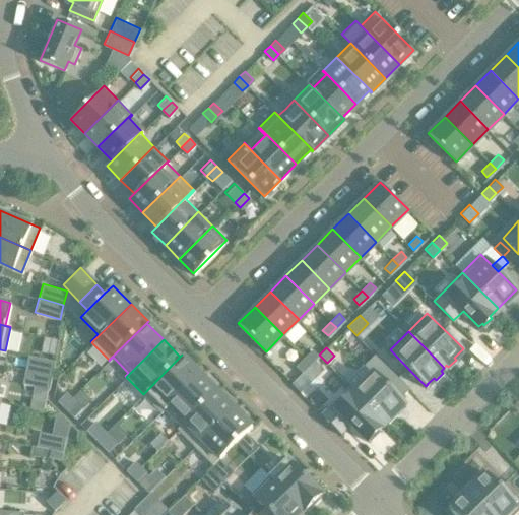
[(312,348),(304,357),(310,363),(318,355),(312,348)]
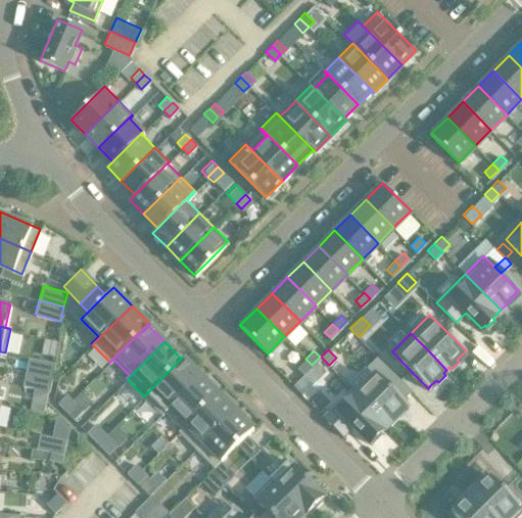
[(365,365),(347,382),(351,386),(358,391),(357,392),(387,423),(388,422),(390,424),(397,417),(395,415),(406,405),(399,397),(404,394),(406,396),(411,390),(376,356),(366,366),(365,365)]
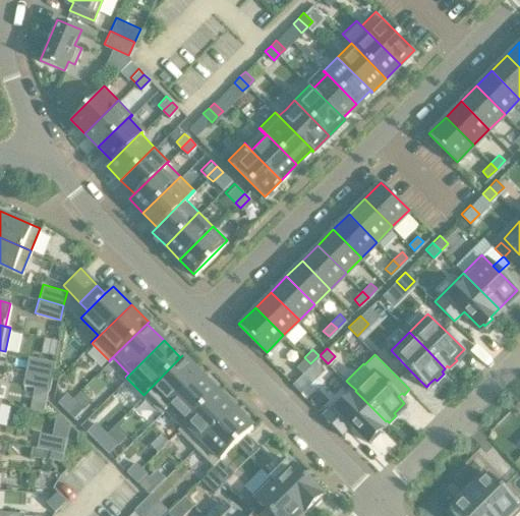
[(29,355),(25,369),(52,375),(54,360),(29,355)]
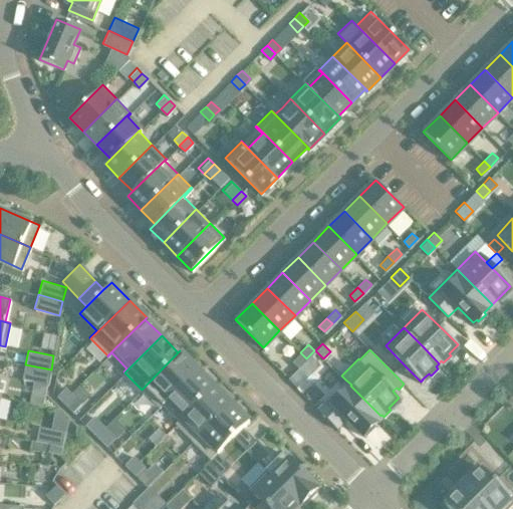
[(158,407),(197,367),(180,350),(142,390),(158,407)]
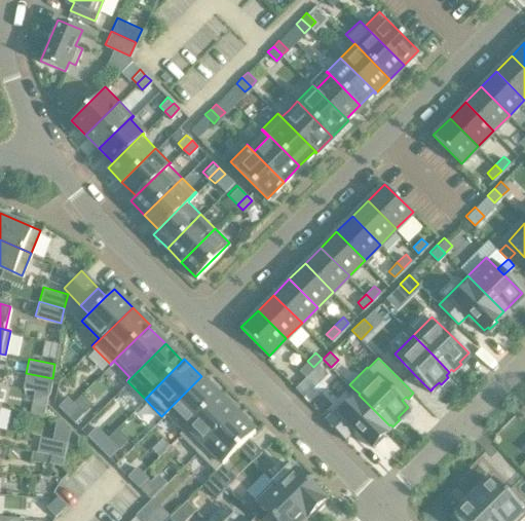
[(299,369),(305,375),(313,367),(307,361),(299,369)]
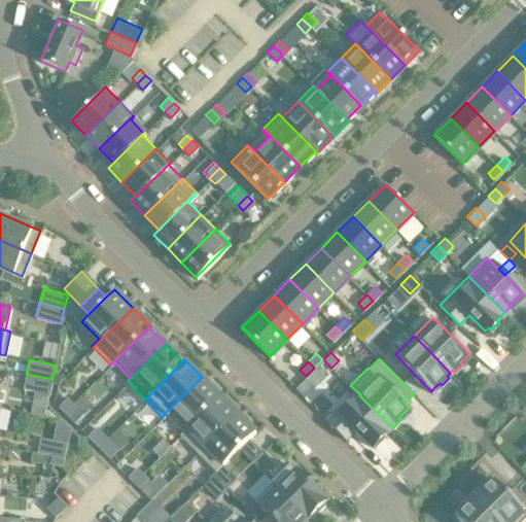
[(26,374),(24,388),(34,390),(48,393),(49,393),(53,379),(26,374)]
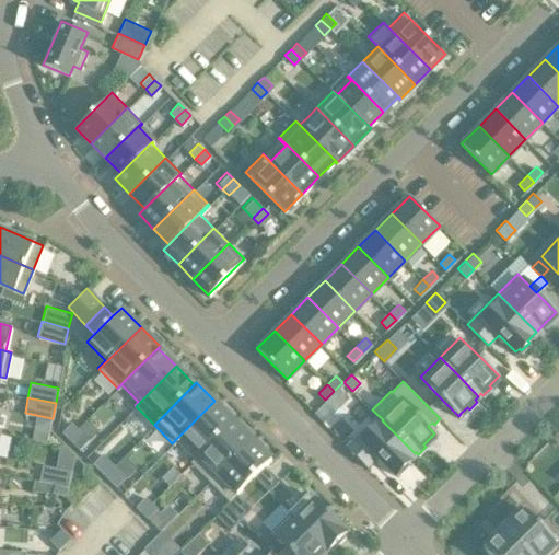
[(176,440),(194,458),(190,461),(190,462),(233,419),(214,401),(172,443),(173,443),(176,440)]
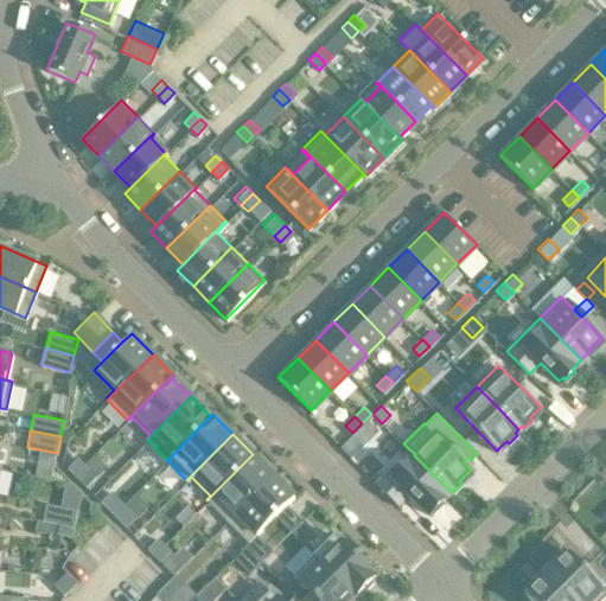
[(349,438),(340,447),(350,456),(359,447),(349,438)]
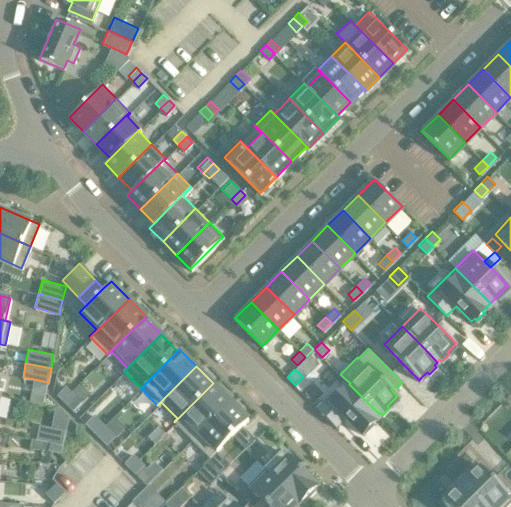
[(344,378),(316,407),(335,426),(345,416),(346,417),(349,421),(360,432),(363,429),(365,431),(373,424),(371,422),(379,414),(349,384),(350,383),(344,378)]
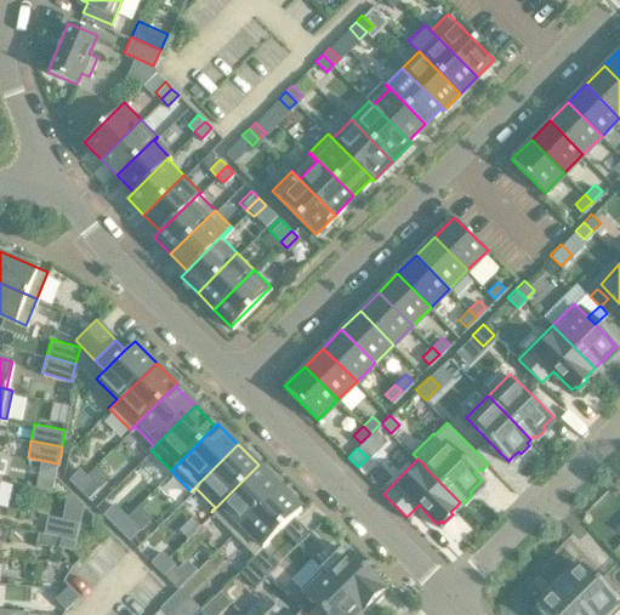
[(40,460),(38,473),(53,477),(57,463),(40,460)]
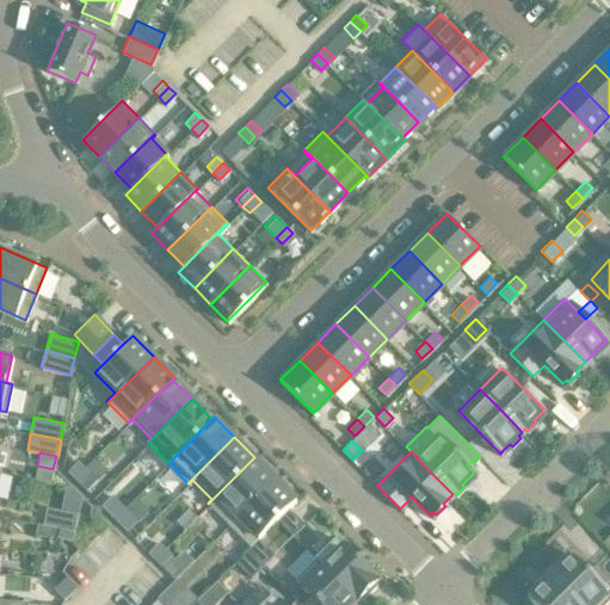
[(275,477),(254,457),(208,504),(228,524),(275,477)]
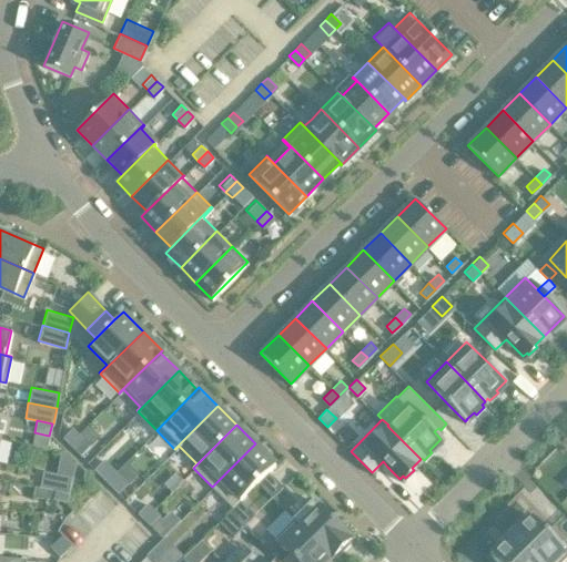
[(71,445),(81,436),(72,427),(62,436),(71,445)]
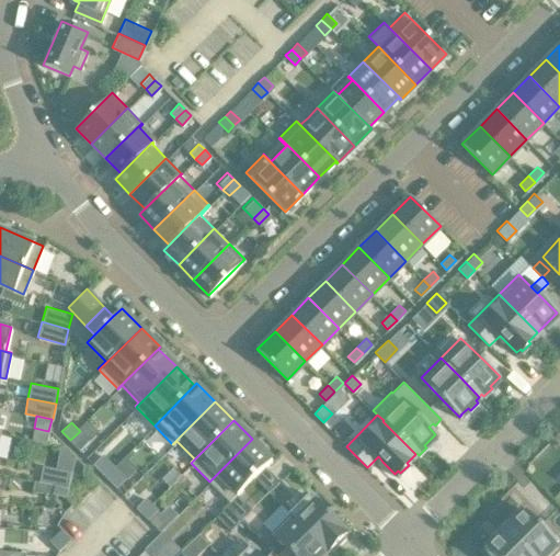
[(89,440),(80,431),(70,440),(79,449),(89,440)]
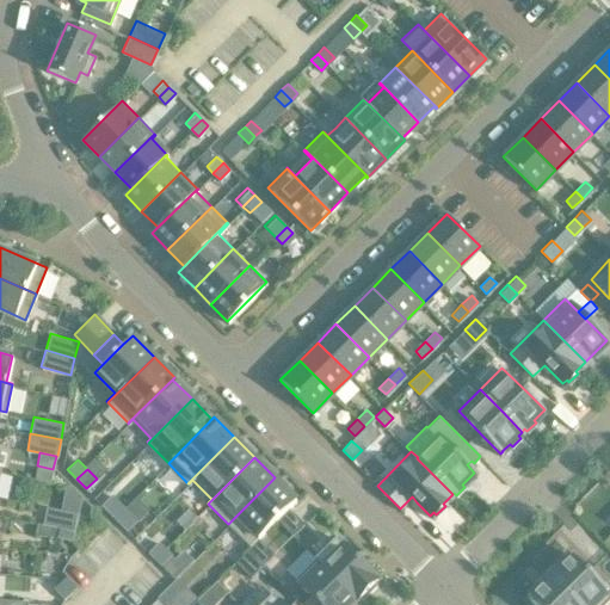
[(250,545),(295,499),(275,477),(228,524),(250,545)]
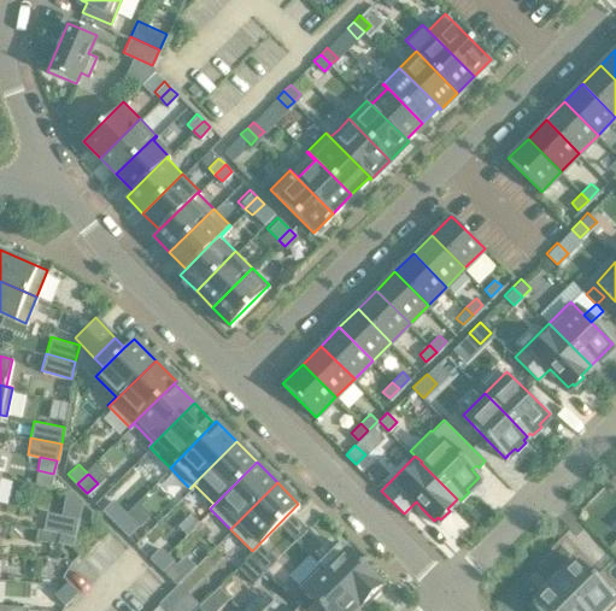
[(115,522),(125,511),(112,498),(103,509),(115,522)]
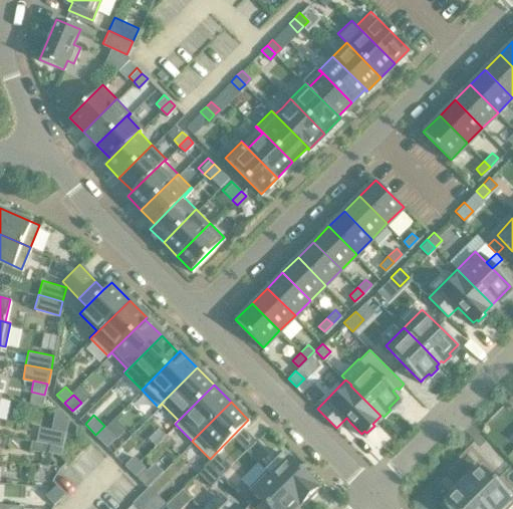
[(38,426),(36,440),(50,443),(61,445),(64,431),(51,428),(38,426)]
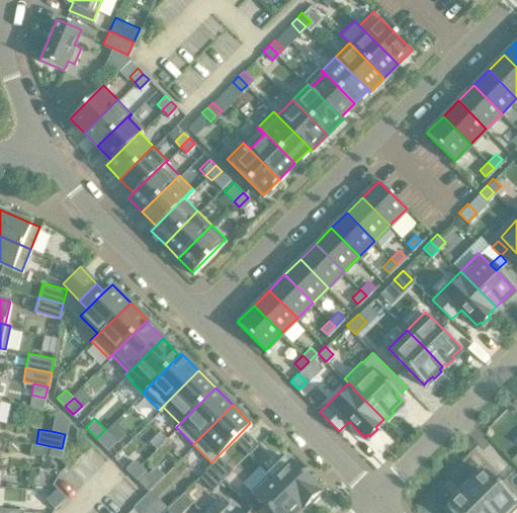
[(116,440),(105,429),(96,438),(107,449),(116,440)]
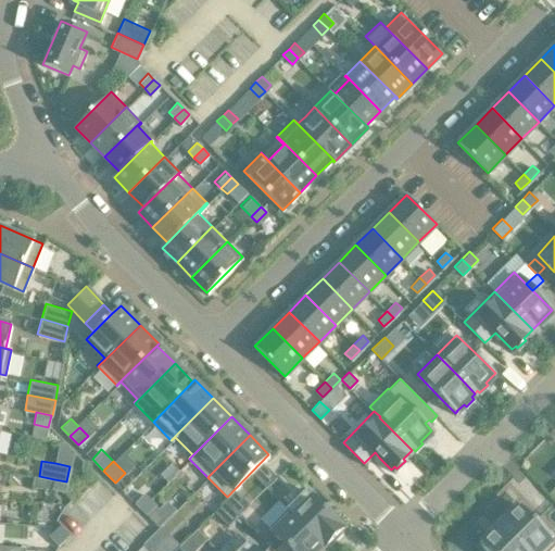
[(277,476),(263,461),(252,472),(266,486),(277,476)]
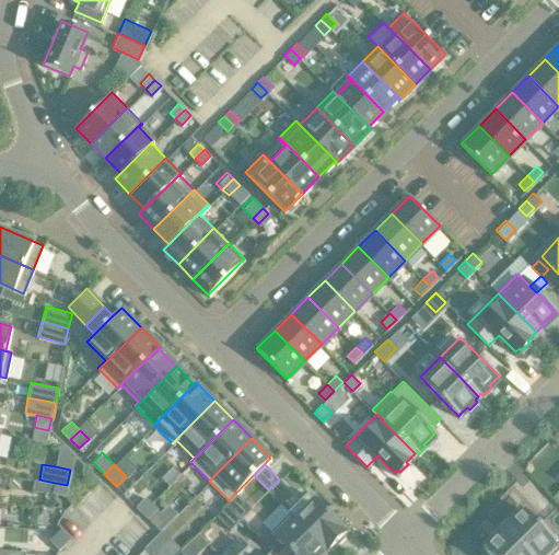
[(55,483),(53,492),(66,494),(67,485),(55,483)]
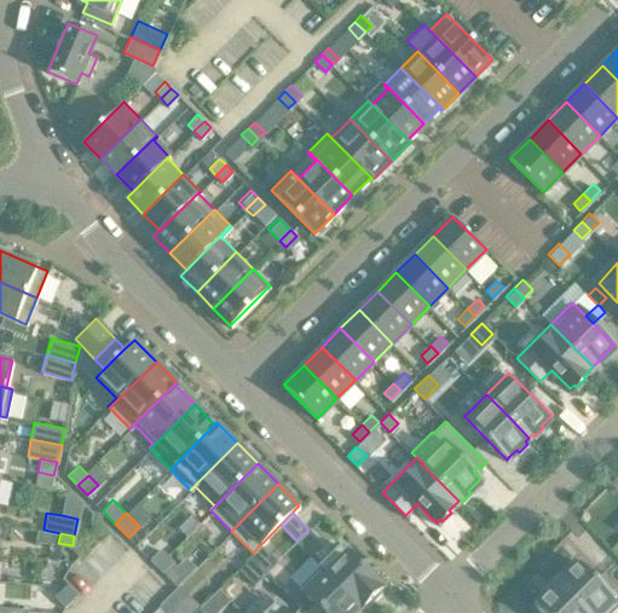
[(382,585),(340,543),(319,565),(362,606),(364,605),(367,606),(381,591),(379,589),(382,585)]
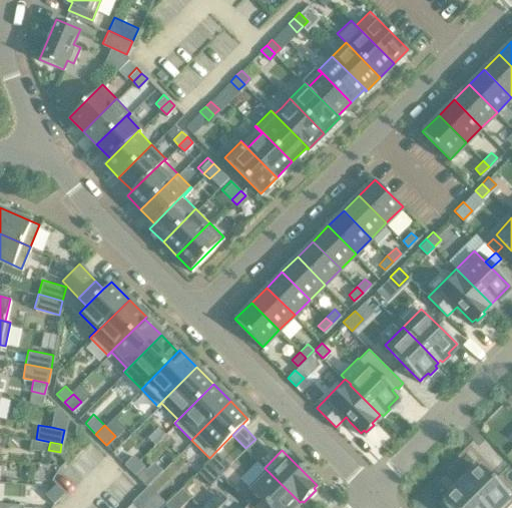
[(216,451),(206,461),(219,474),(229,464),(216,451)]
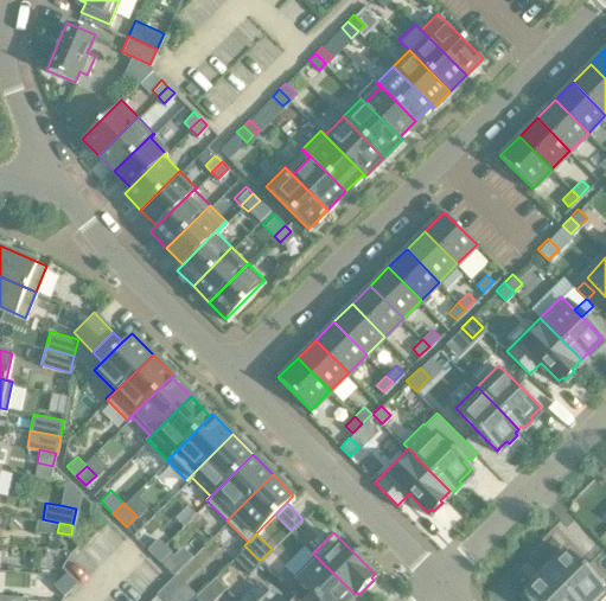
[(147,547),(153,554),(164,543),(157,537),(147,547)]
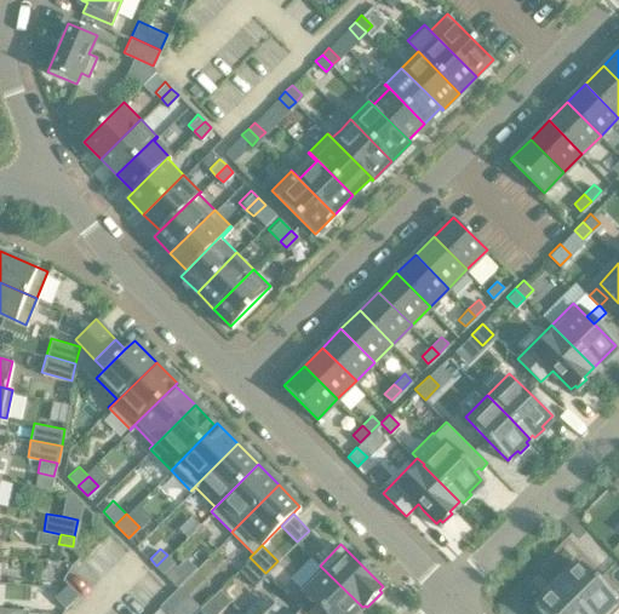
[(167,555),(156,566),(162,572),(173,562),(167,555)]
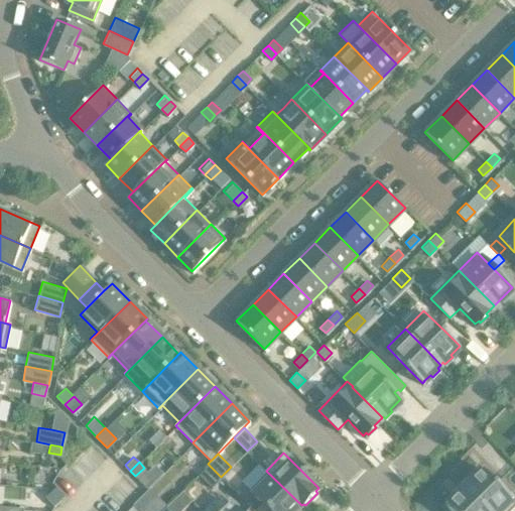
[(211,486),(221,477),(208,464),(199,474),(211,486)]
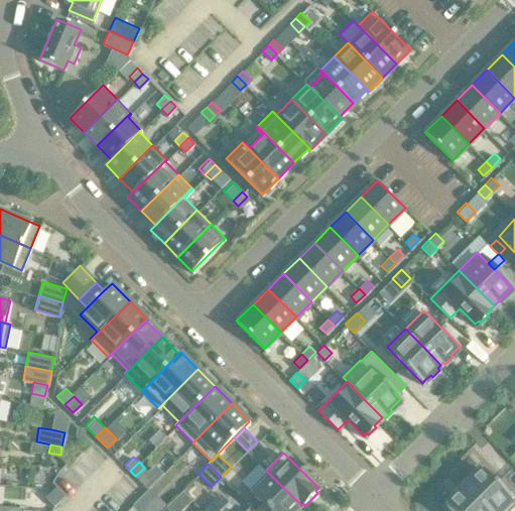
[(467,483),(464,486),(489,510),(507,510),(514,504),(514,500),(508,493),(510,491),(502,483),(500,485),(482,467),(480,469),(481,469),(472,478),(467,483)]
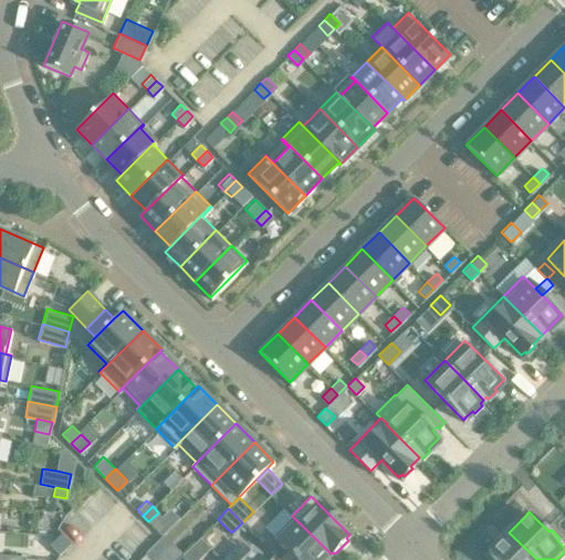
[(328,556),(331,553),(292,516),(272,536),(297,559),(327,559),(331,558),(328,556)]
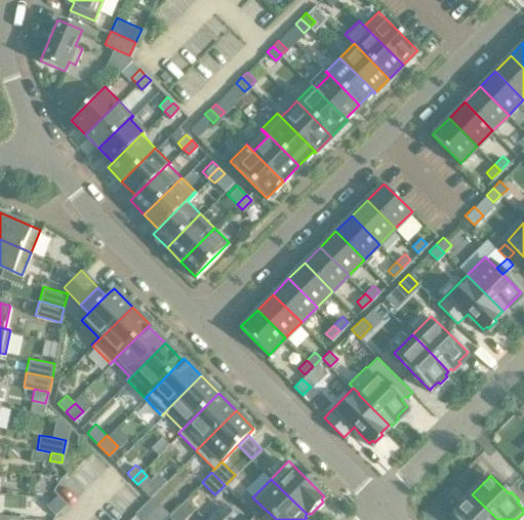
[(56,493),(50,498),(59,509),(66,503),(56,493)]
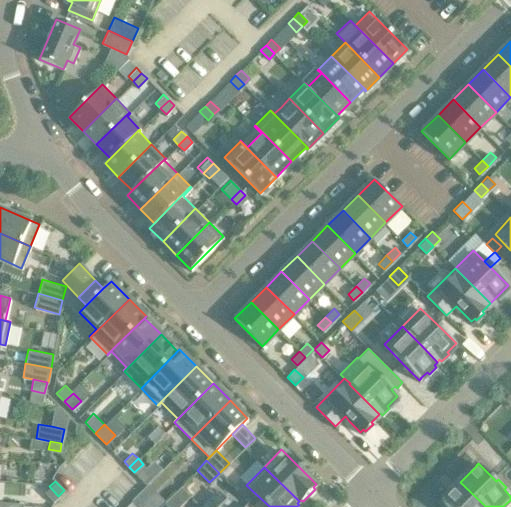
[(443,498),(441,500),(448,506),(485,506),(460,482),(457,484),(452,489),(443,498)]
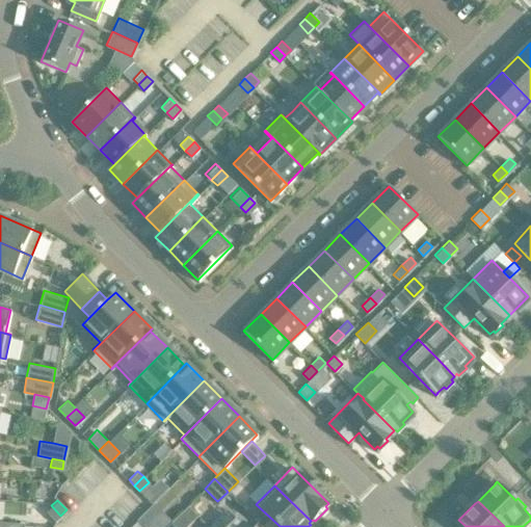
[(136,519),(144,526),(165,526),(171,521),(153,502),(136,519)]
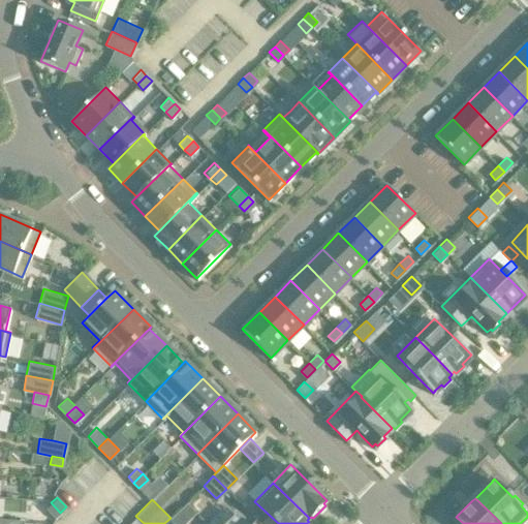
[(51,502),(45,509),(55,518),(60,513),(51,502)]
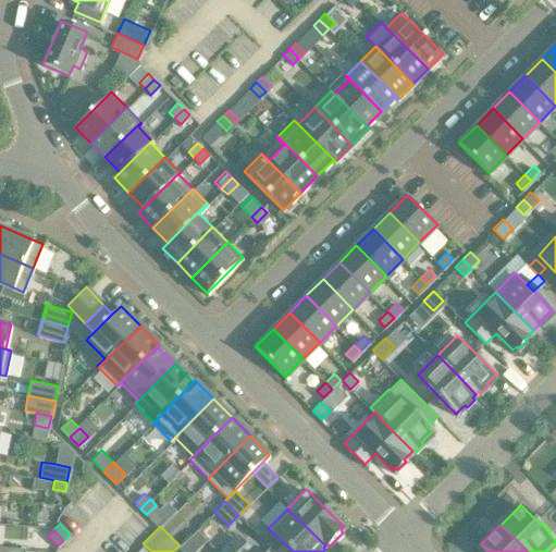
[(237,531),(218,550),(220,551),(258,551),(248,541),(237,531)]
